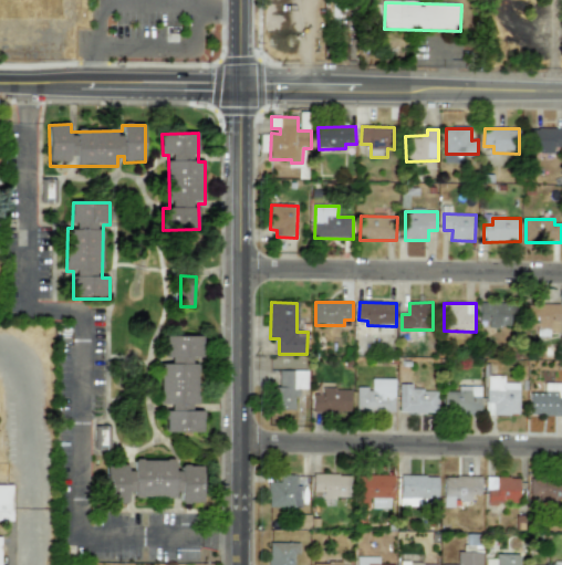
[(516,304),(481,305),(482,330),(516,328),(516,304)]
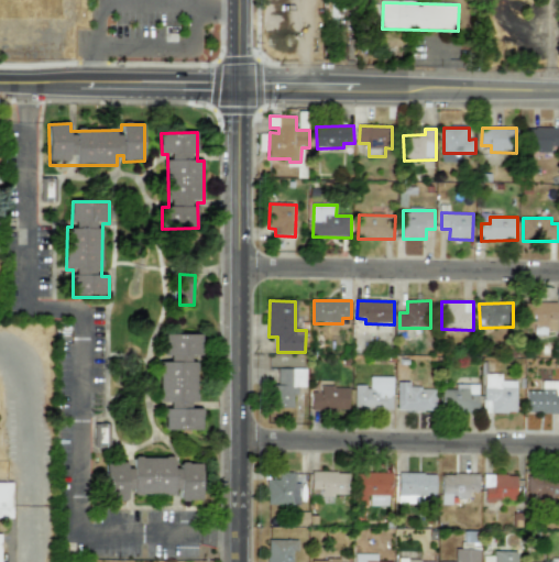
[(558,304),(523,302),(523,324),(536,326),(536,335),(549,335),(549,331),(558,331),(558,304)]
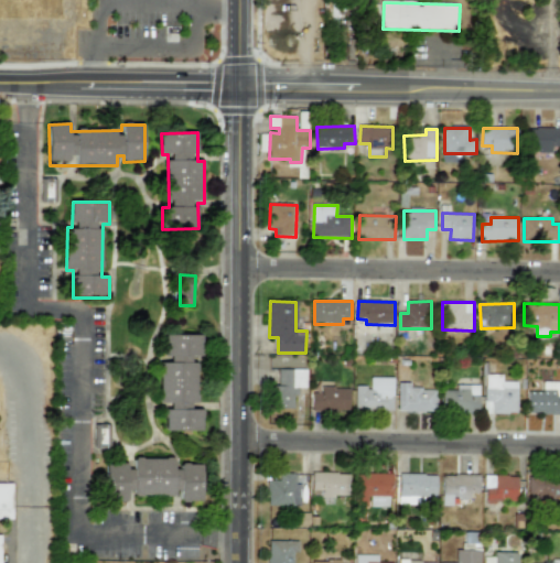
[(200,335),(167,335),(167,360),(161,360),(161,403),(168,403),(168,432),(204,432),(204,410),(198,410),(200,335)]
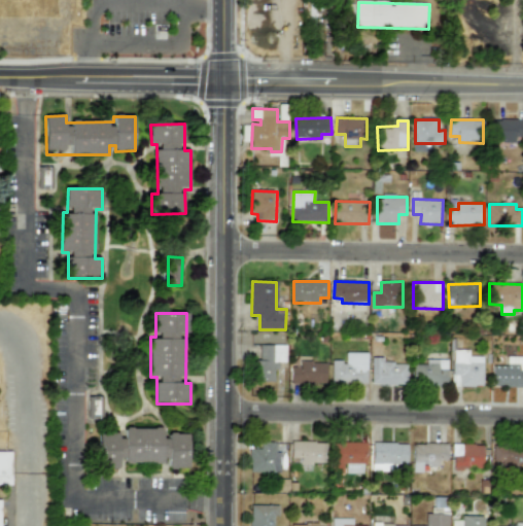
[(262,361),(255,360),(254,382),(277,382),(278,362),(288,362),(288,346),(263,345),(262,361)]
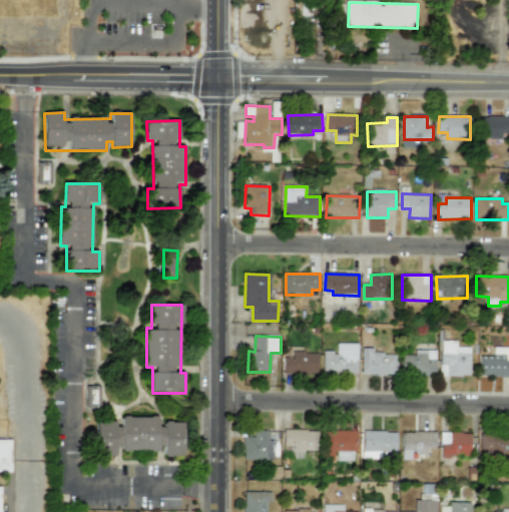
[(472,377),(472,348),(459,347),(459,341),(443,341),(442,377),(472,377)]
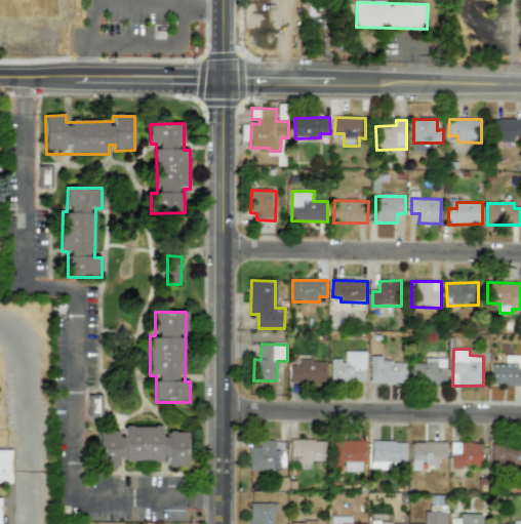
[(368,353),(347,352),(346,360),(333,360),(332,383),(367,383),(368,353)]
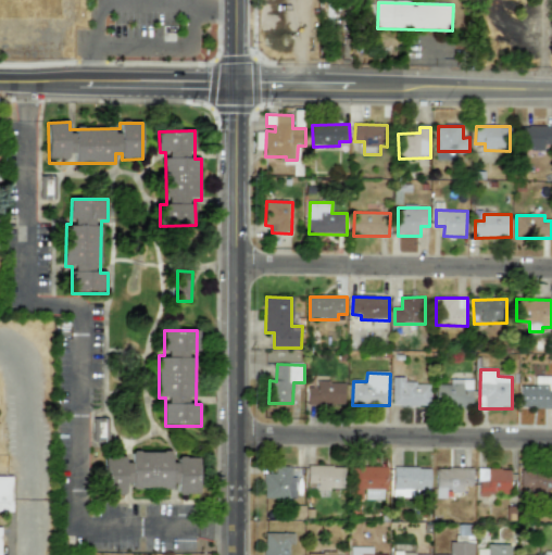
[(394,406),(431,407),(433,383),(406,383),(406,377),(394,377),(394,406)]
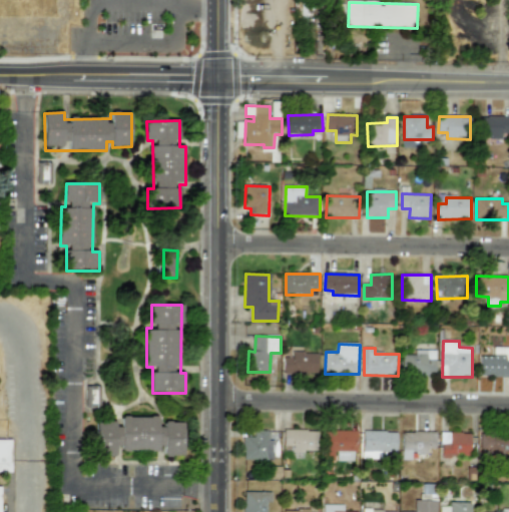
[(482,377),(508,377),(508,348),(496,348),(495,357),(482,357),(482,377)]
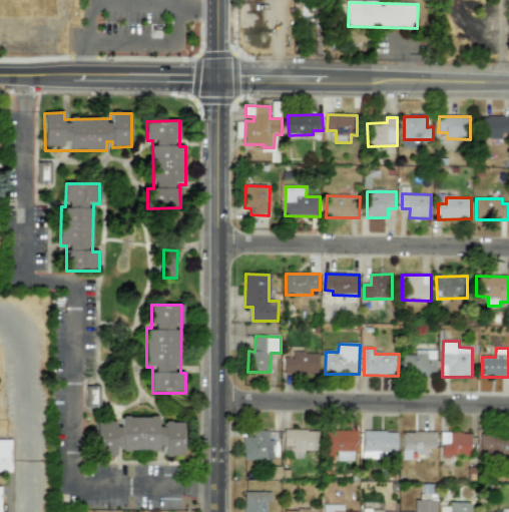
[(438,351),(417,351),(417,356),(404,355),(404,376),(437,376),(438,351)]
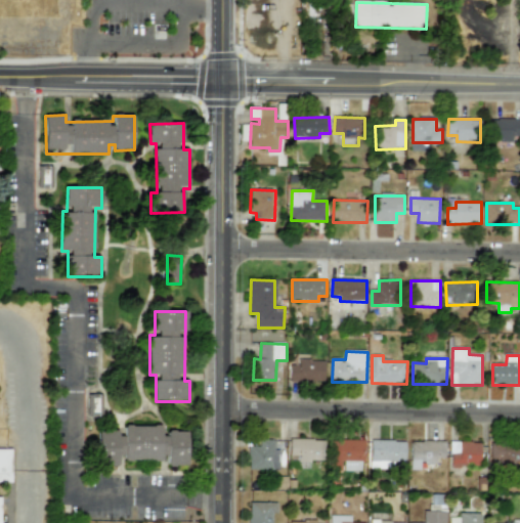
[(292,383),(327,382),(327,360),(300,360),(300,365),(292,365),(292,383)]
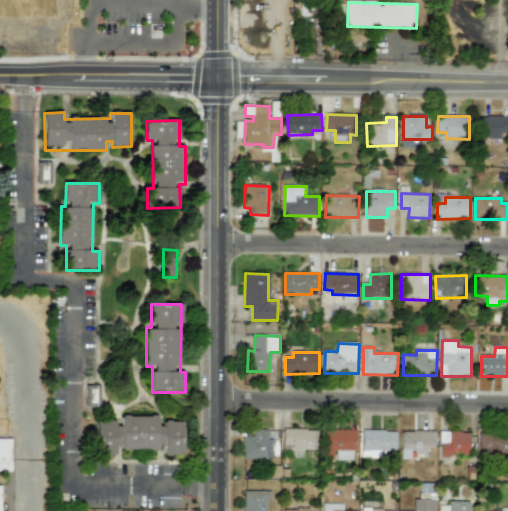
[(186,455),(185,421),(161,421),(161,416),(120,417),(120,420),(97,421),(97,456),(119,455),(119,450),(163,450),(163,455),(186,455)]
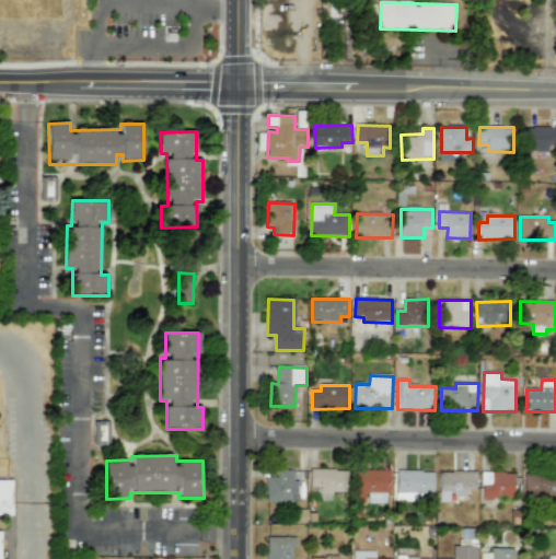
[(392,503),(391,469),(358,470),(359,504),(392,503)]
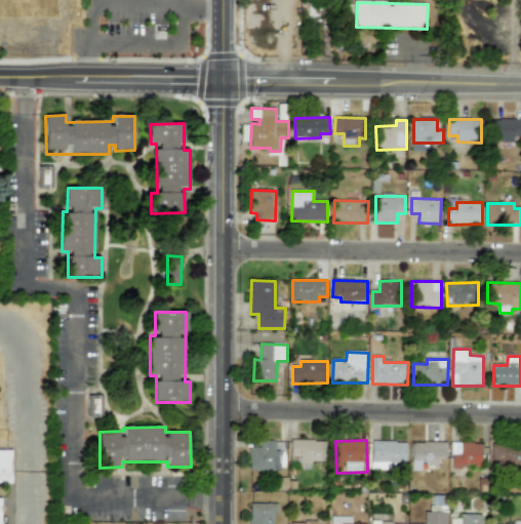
[(250,447),(250,471),(281,472),(282,452),(277,451),(277,441),(262,441),(262,448),(250,447)]
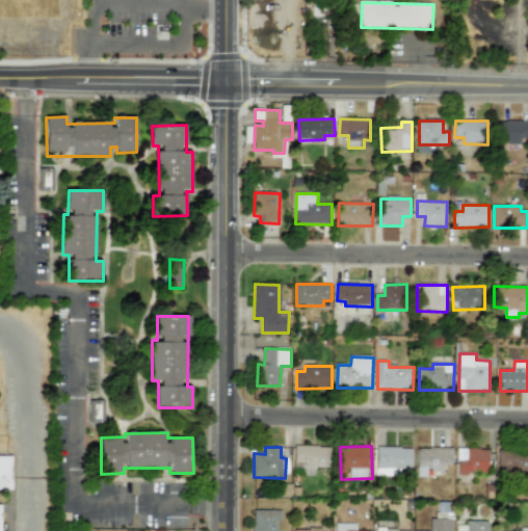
[(332,447),(296,447),(296,462),(305,462),(305,469),(331,469),(332,447)]
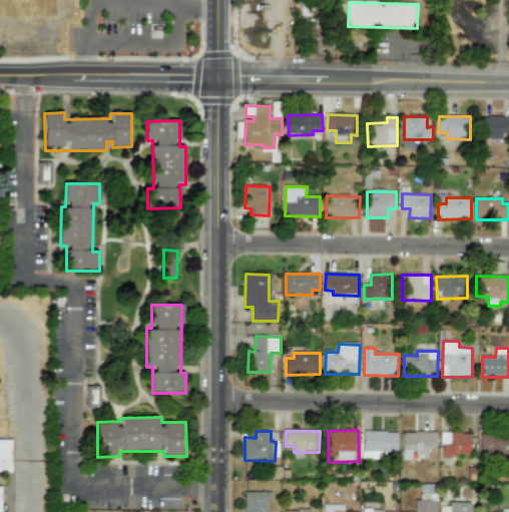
[(399,433),(365,432),(364,456),(398,457),(399,433)]
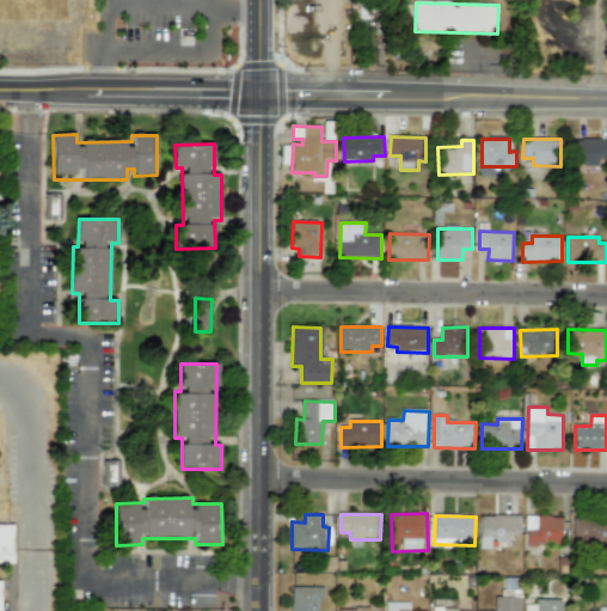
[(480,550),(492,550),(492,542),(512,542),(512,536),(521,536),(522,517),(482,515),(480,550)]
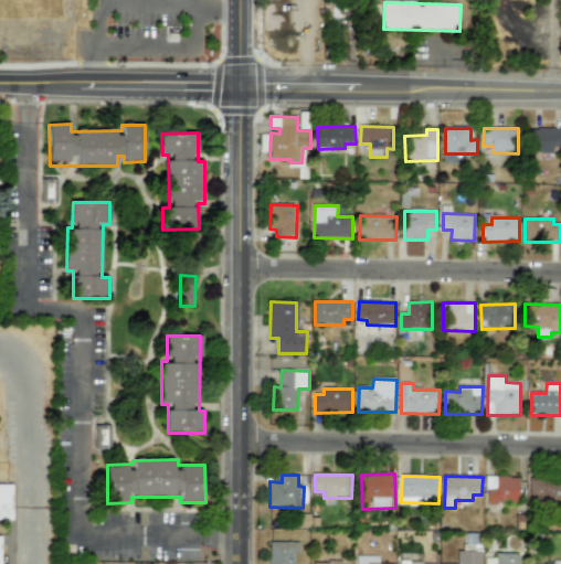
[(520,477),(488,477),(487,506),(506,506),(506,502),(520,502),(520,477)]
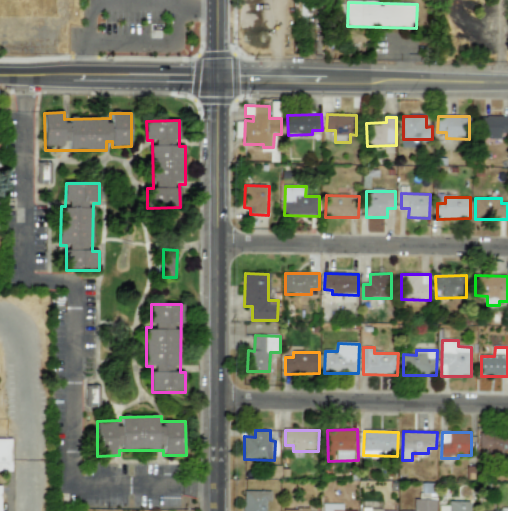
[(480,449),(489,449),(489,454),(507,454),(507,433),(481,433),(480,449)]
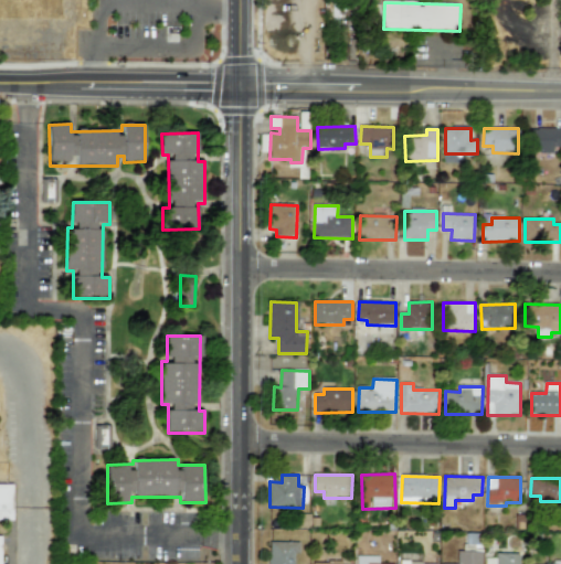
[(3,563),(3,538),(0,536),(0,520),(16,520),(14,485),(0,483),(0,563),(3,563)]
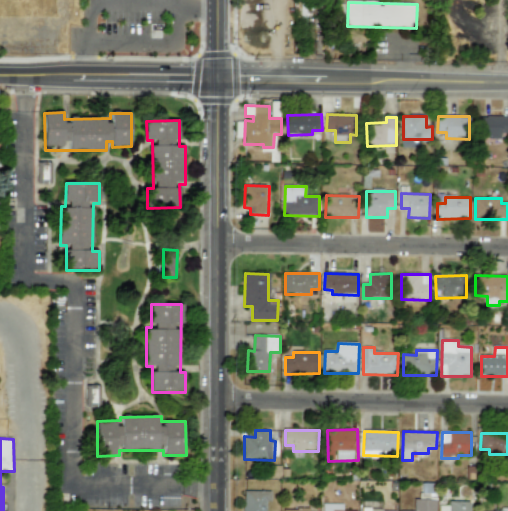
[(270,510),(270,491),(245,491),(245,510),(270,510)]
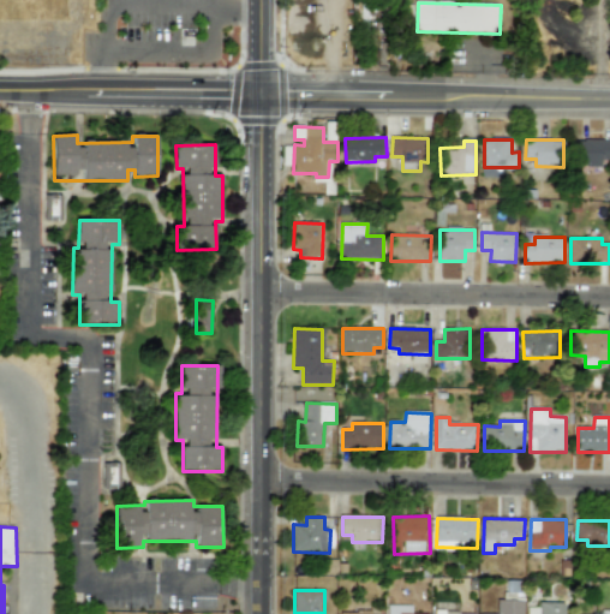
[(524,613),(525,601),(498,600),(498,613),(524,613)]
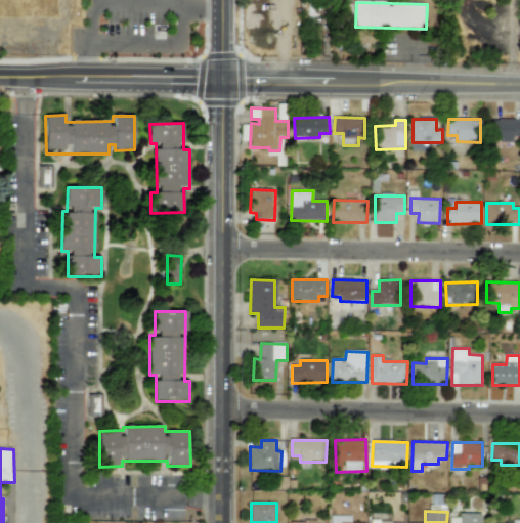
[(481,522),(482,514),(460,513),(460,518),(451,518),(450,522),(481,522)]
